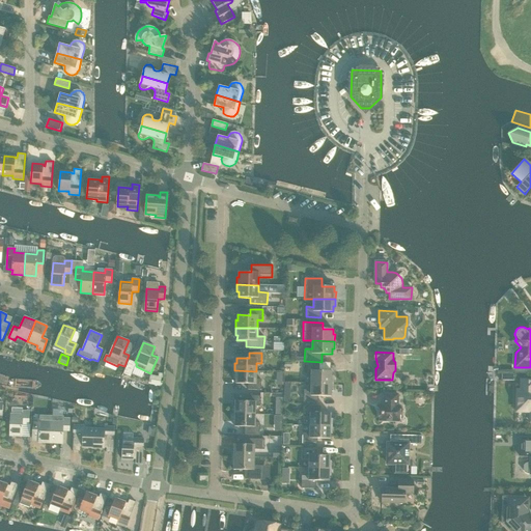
[(311,375),(311,383),(333,384),(333,376),(331,376),(332,371),(319,370),(319,365),(307,364),(306,374),(311,375)]
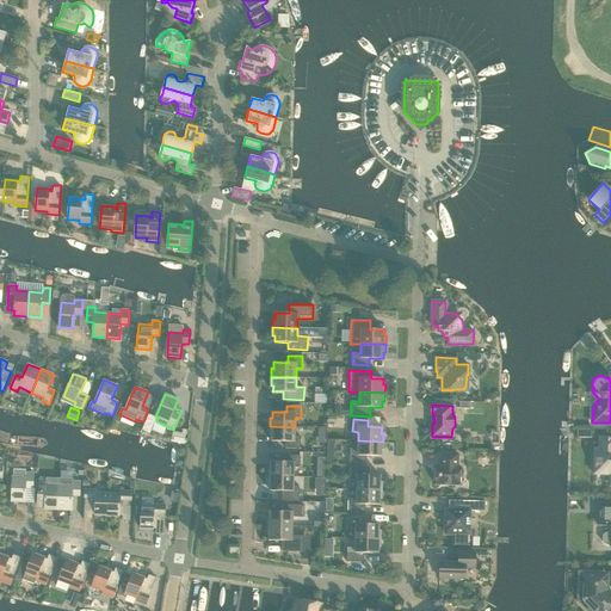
[(295,427),(270,426),(270,434),(272,434),(271,440),(285,442),(285,448),(300,449),(301,437),(295,437),(295,427)]
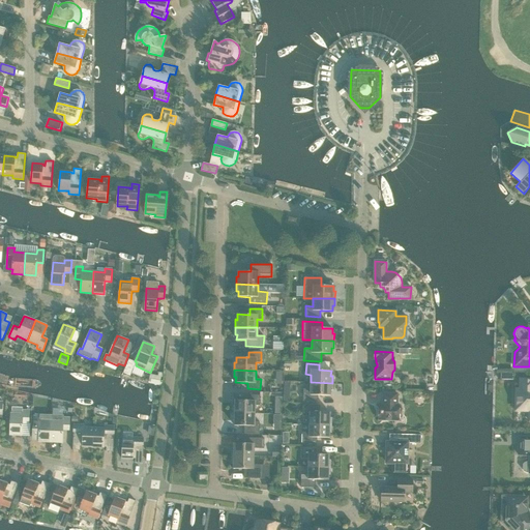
[(529,379),(520,379),(520,389),(517,389),(517,410),(529,410),(529,420),(529,379)]
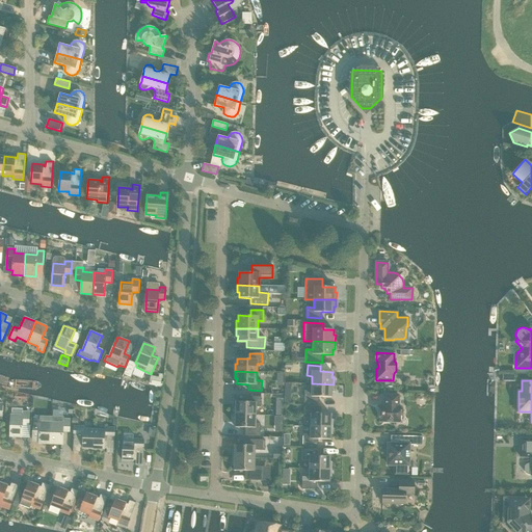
[(334,384),(312,383),(312,391),(304,391),(304,402),(319,402),(319,397),(331,397),(331,392),(334,392),(334,384)]
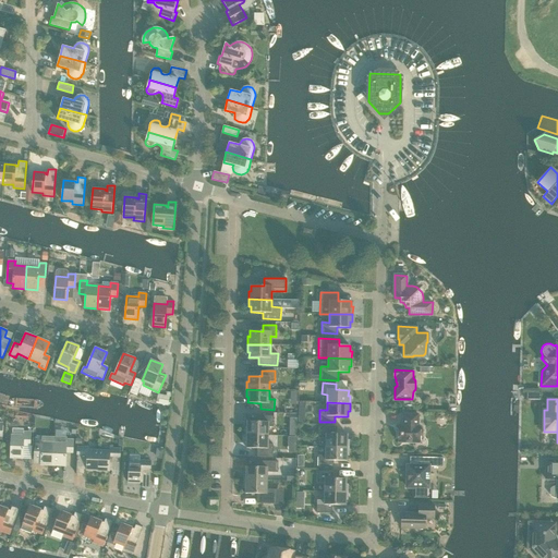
[(419,414),(403,414),(403,423),(404,423),(404,426),(399,426),(398,443),(420,443),(421,426),(419,426),(419,414)]
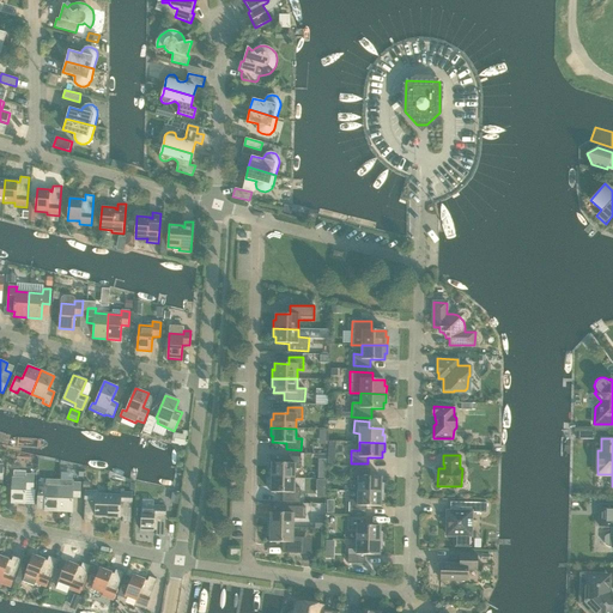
[(269,469),(269,478),(295,478),(295,469),(301,469),(301,457),(286,456),(286,463),(272,463),(272,469),(269,469)]
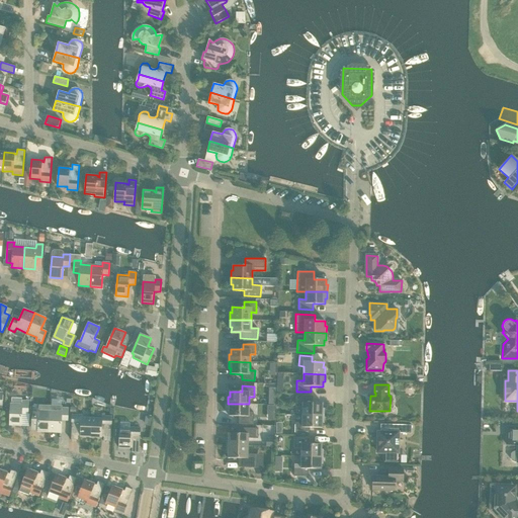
[(303,407),(303,415),(324,416),(324,408),(322,408),(323,403),(313,403),(313,397),(295,396),(295,407),(303,407)]
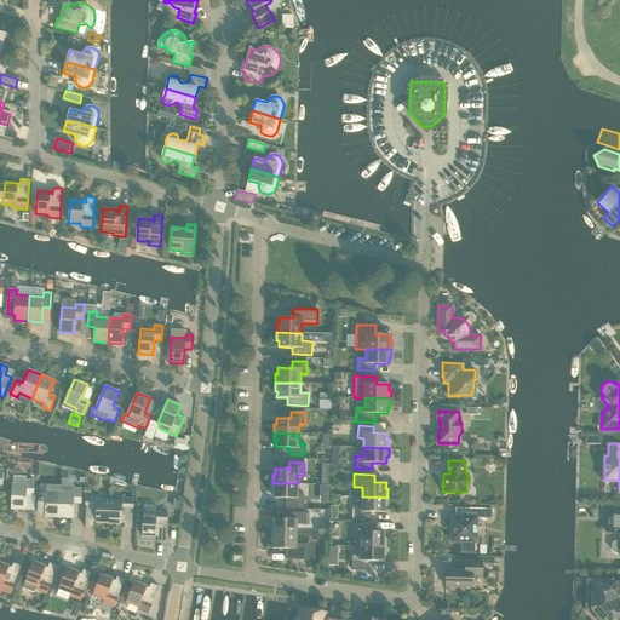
[(34,480),(27,480),(26,484),(12,483),(11,509),(26,510),(27,494),(34,495),(34,480)]
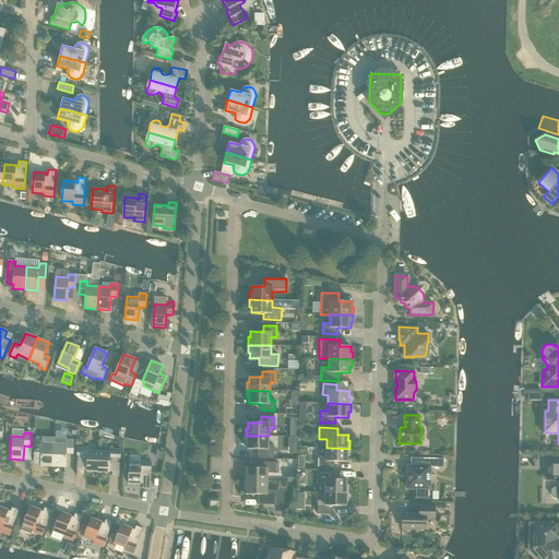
[(269,436),(246,436),(245,443),(247,443),(247,449),(258,449),(258,458),(273,458),(274,444),(269,444),(269,436)]
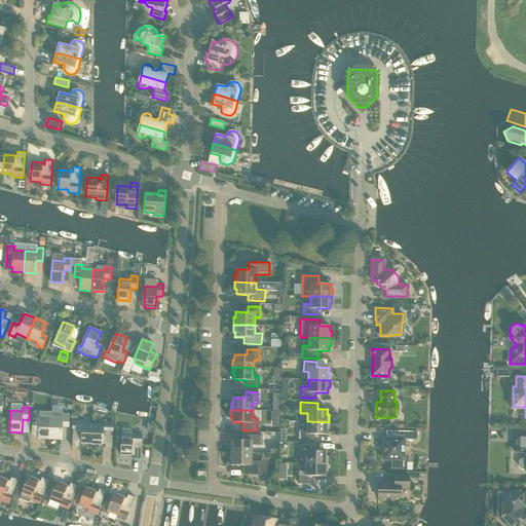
[(38,439),(49,439),(51,412),(39,411),(39,413),(33,413),(32,425),(38,425),(38,439)]
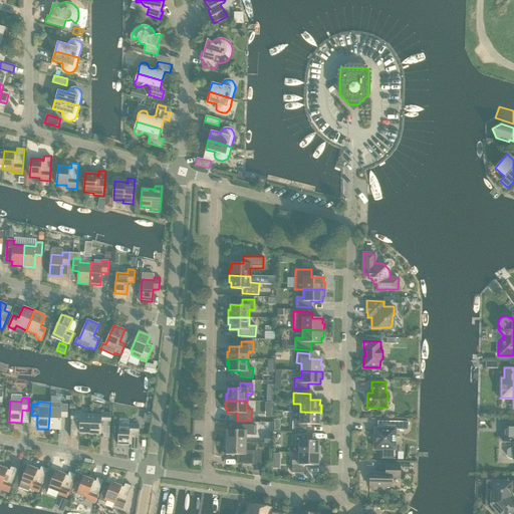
[(50,403),(48,429),(60,430),(61,417),(67,418),(67,405),(61,405),(61,403),(50,403)]
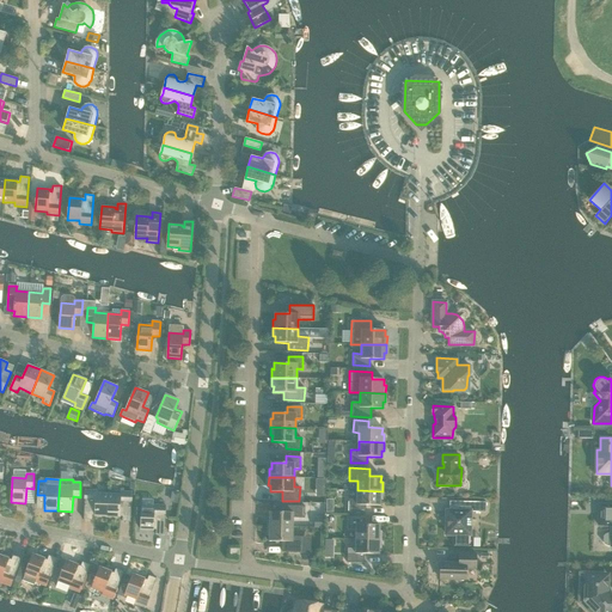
[(96,515),(108,516),(109,494),(97,494),(97,490),(85,490),(84,520),(92,520),(93,514),(96,514),(96,515)]
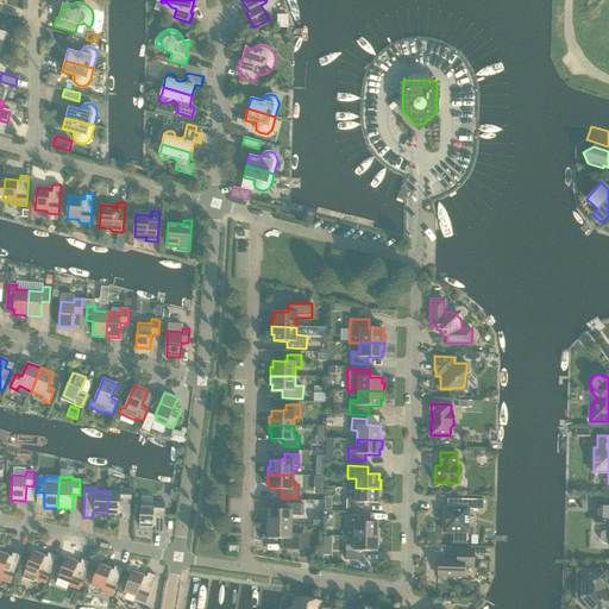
[(381,489),(356,488),(356,497),(347,497),(347,509),(364,509),(364,503),(378,503),(378,497),(381,497),(381,489)]
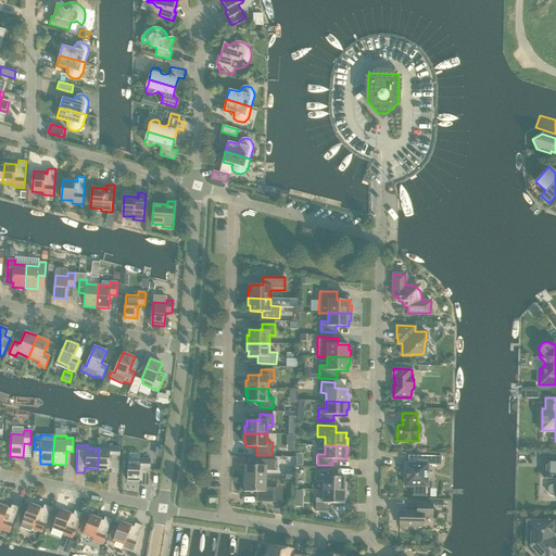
[(99,449),(98,469),(109,469),(109,468),(111,468),(111,474),(118,474),(119,447),(109,446),(109,450),(99,449)]
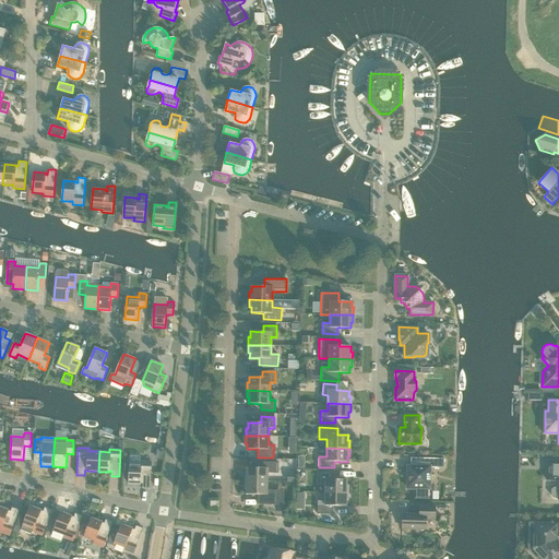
[(445,459),(413,458),(413,466),(408,466),(407,488),(416,488),(416,499),(429,499),(430,467),(445,467),(445,459)]
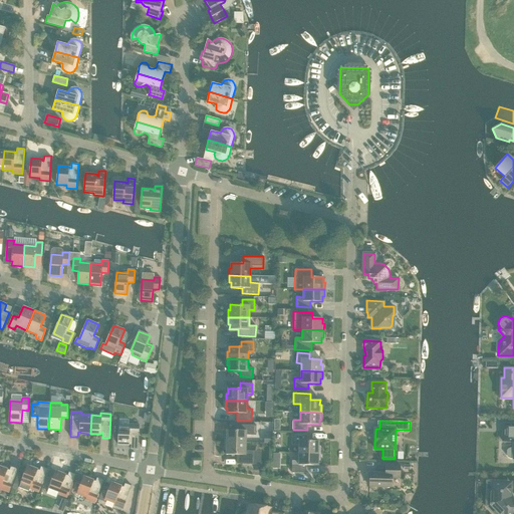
[(513,459),(513,423),(503,423),(503,441),(513,441),(513,448),(511,447),(509,448),(507,450),(507,455),(508,457),(510,458),(513,458),(513,459)]
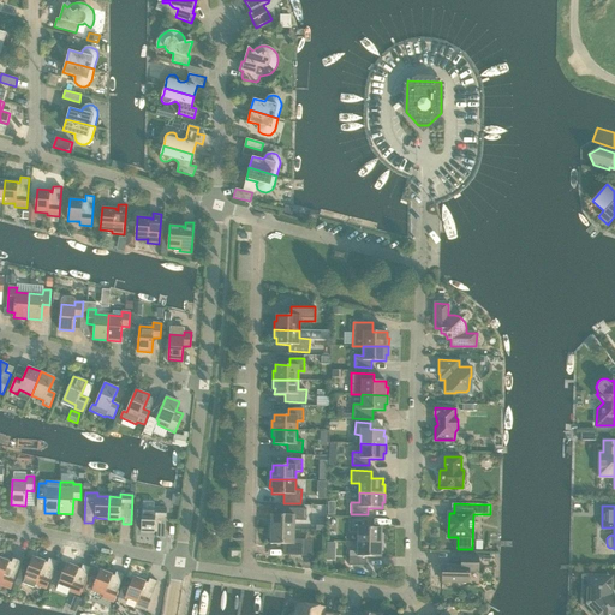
[(141,532),(154,532),(154,531),(156,531),(156,537),(165,537),(166,508),(154,507),(154,511),(142,509),(141,532)]
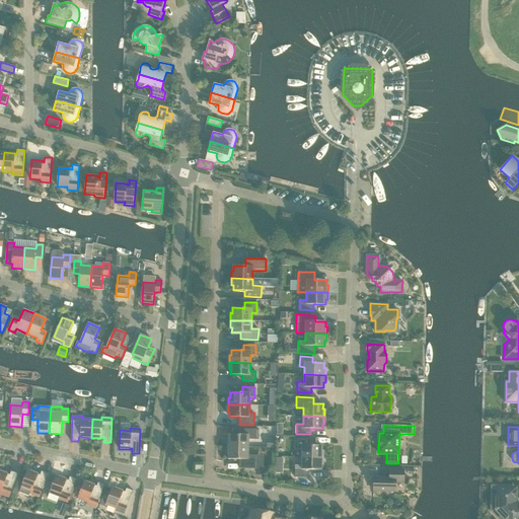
[(258,439),(258,429),(241,429),(241,435),(229,434),(229,439),(227,439),(227,446),(248,447),(248,439),(258,439)]
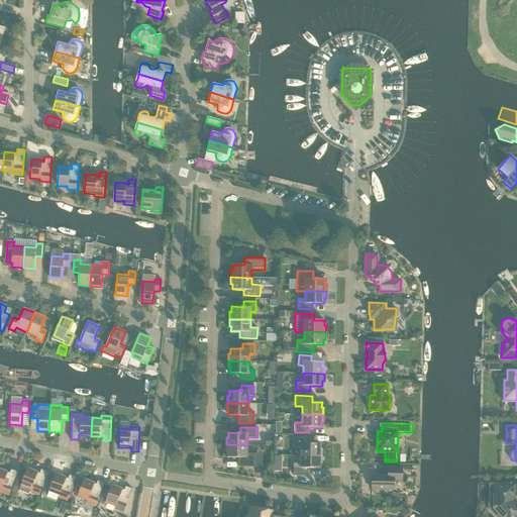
[(275,436),(266,436),(266,446),(274,446),(275,436)]
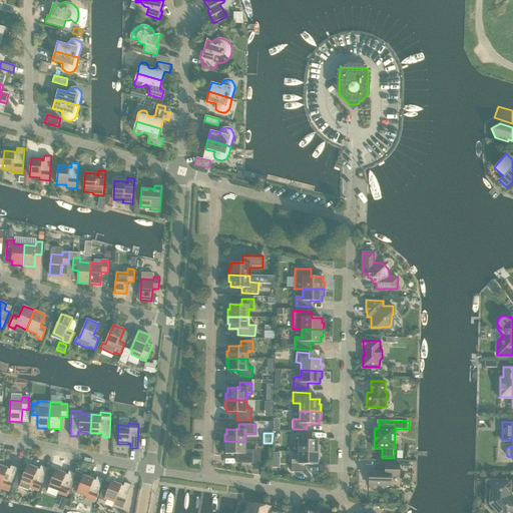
[(299,444),(299,452),(320,452),(320,445),(318,445),(318,440),(307,440),(307,434),(294,434),(294,444),(299,444)]
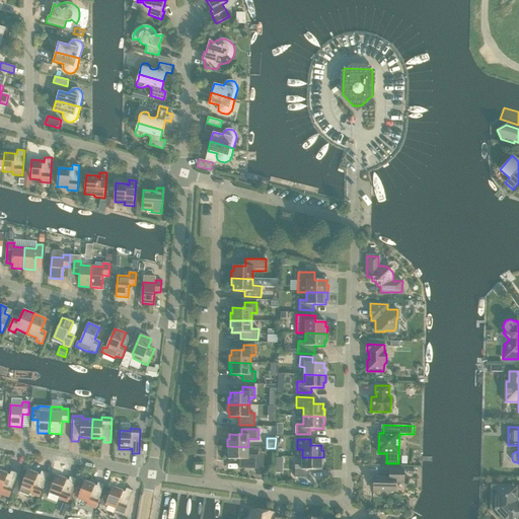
[(248,455),(248,447),(227,446),(226,454),(228,454),(228,459),(240,459),(240,468),(257,468),(264,469),(265,455),(248,455)]
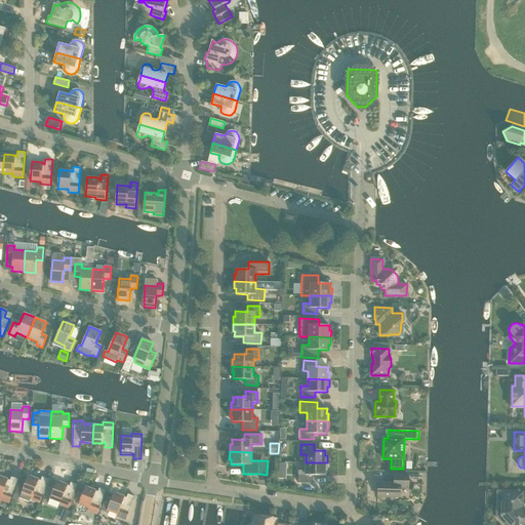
[(327,462),(306,462),(306,471),(298,470),(297,483),(313,483),(313,475),(325,476),(325,471),(327,471),(327,462)]
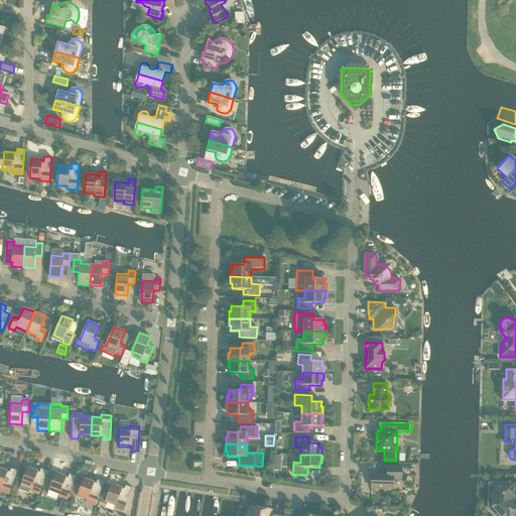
[(47,471),(40,468),(39,473),(37,472),(37,471),(27,467),(21,485),(30,488),(29,491),(39,494),(47,471)]
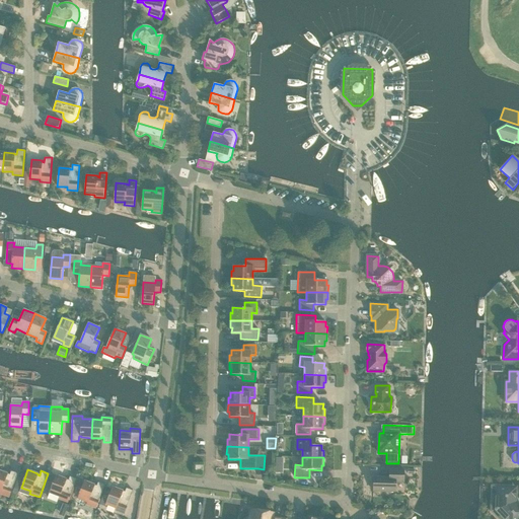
[(389,477),(374,476),(373,492),(395,492),(395,483),(403,483),(403,469),(389,469),(389,477)]
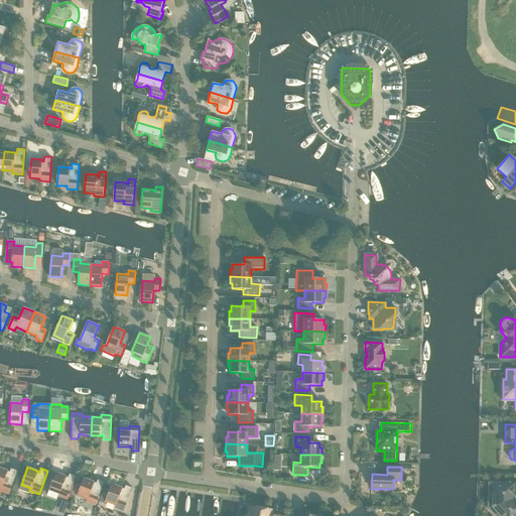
[(0,468),(0,488),(0,490),(9,494),(17,471),(10,468),(9,473),(7,472),(7,471),(0,468)]
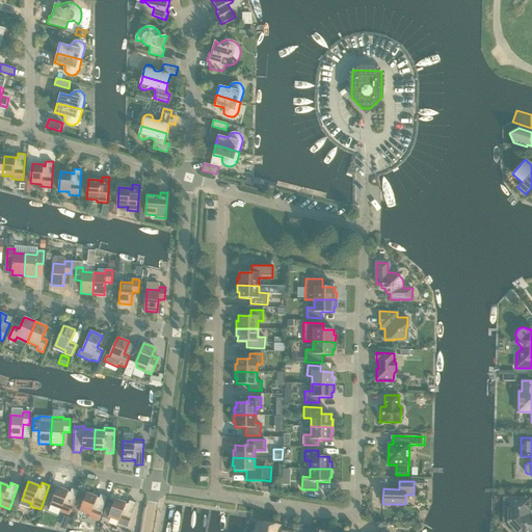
[(78,490),(71,488),(70,493),(68,493),(68,490),(57,487),(51,505),(60,509),(59,511),(69,514),(78,490)]
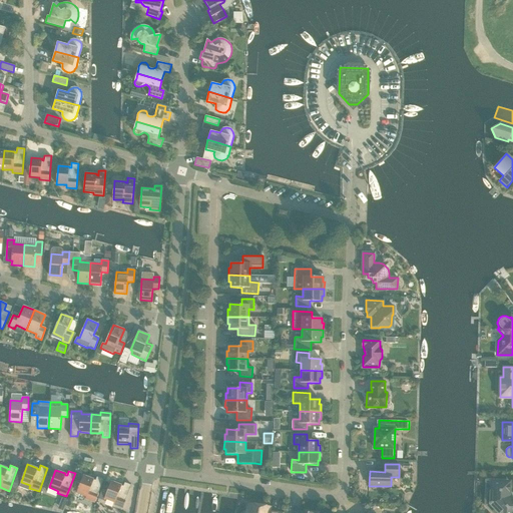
[(103,479),(96,476),(95,481),(93,480),(93,479),(83,475),(77,493),(86,496),(85,499),(94,502),(103,479)]
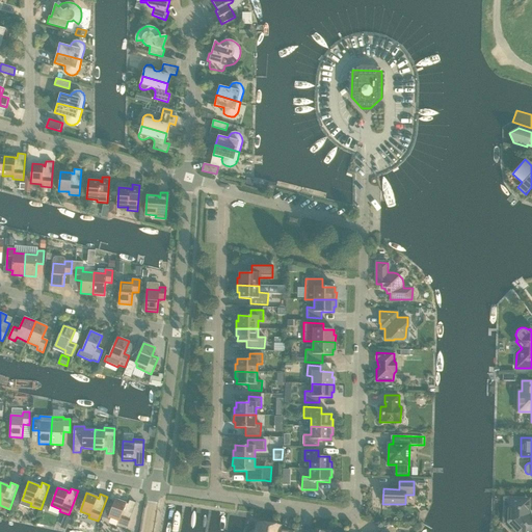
[(136,503),(129,500),(127,505),(125,504),(126,503),(115,499),(111,511),(105,509),(101,521),(106,523),(108,517),(118,521),(117,523),(127,527),(136,503)]
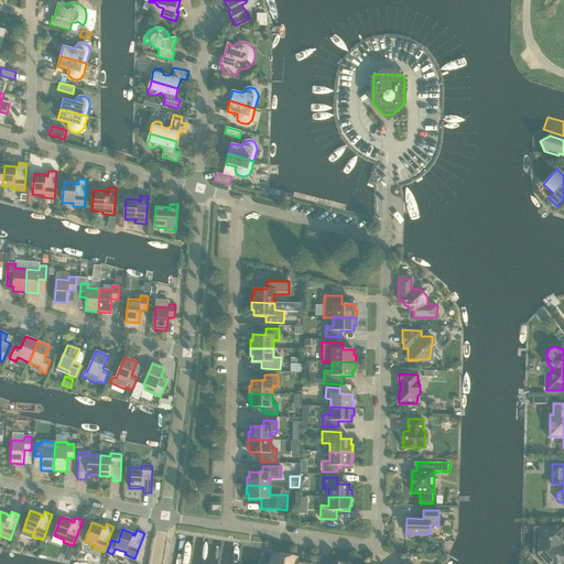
[(542,530),(541,545),(540,545),(539,546),(538,546),(537,546),(535,548),(535,549),(534,550),(533,551),(533,552),(533,553),(534,554),(534,555),(534,556),(535,557),(537,559),(538,559),(539,560),(540,560),(541,560),(542,560),(543,560),(544,559),(545,559),(545,557),(546,557),(552,563),(562,563),(563,562),(563,550),(562,549),(563,548),(561,542),(560,542),(560,530),(542,530)]
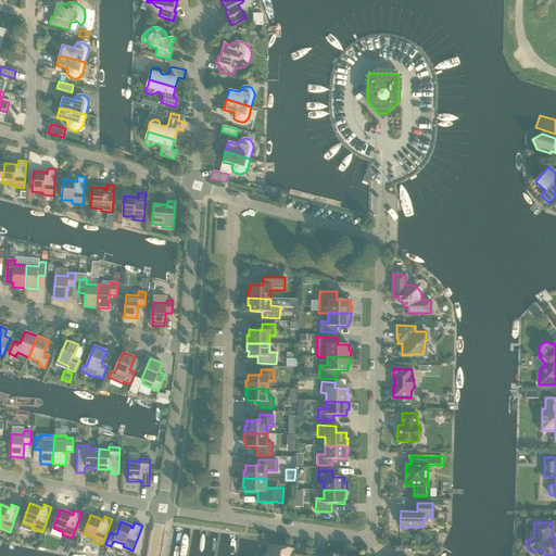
[(74,542),(68,540),(64,552),(70,554),(74,542)]
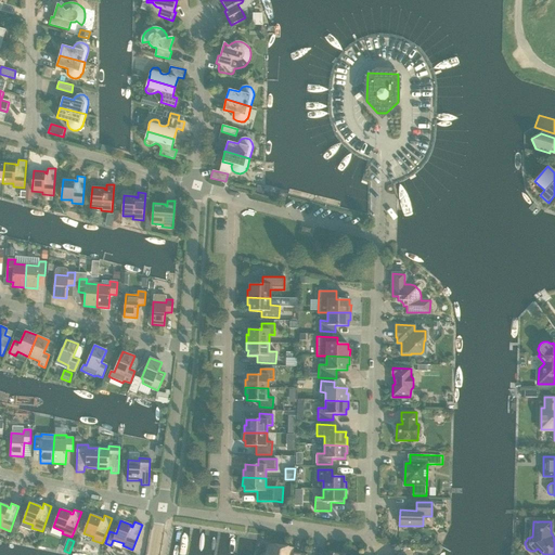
[(288,547),(269,545),(267,554),(298,554),(287,553),(288,547)]
